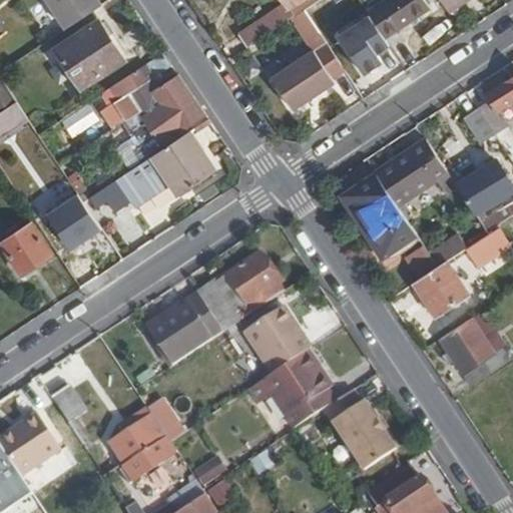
[(100,5),(96,0),(44,0),(64,29),(100,5)]
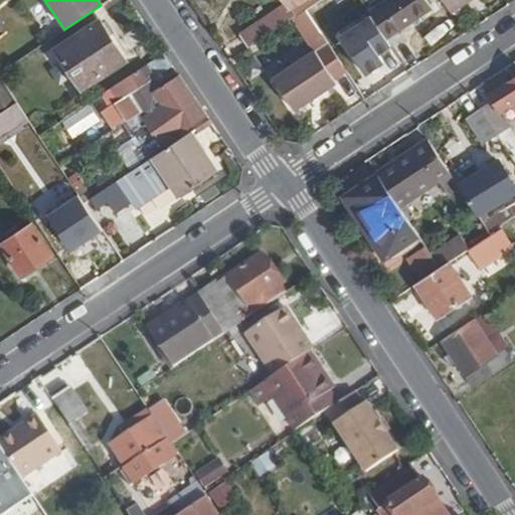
[(319,13),(339,0),(318,0),(303,10),(315,29),(324,23),(319,13)]
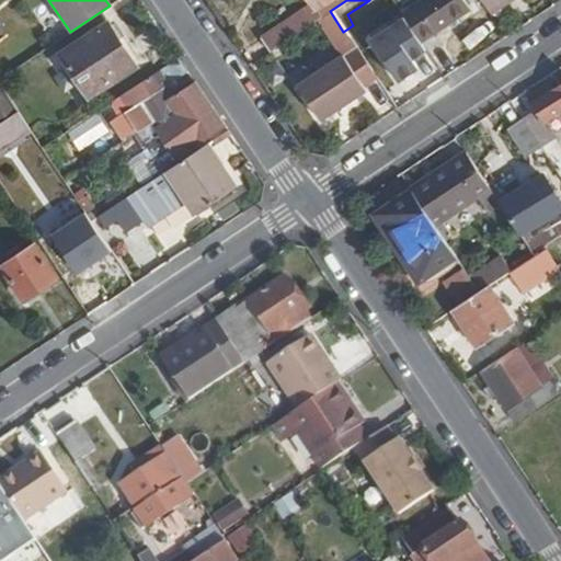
[(466,9),(459,0),(418,0),(399,13),(402,18),(416,41),(466,9)]
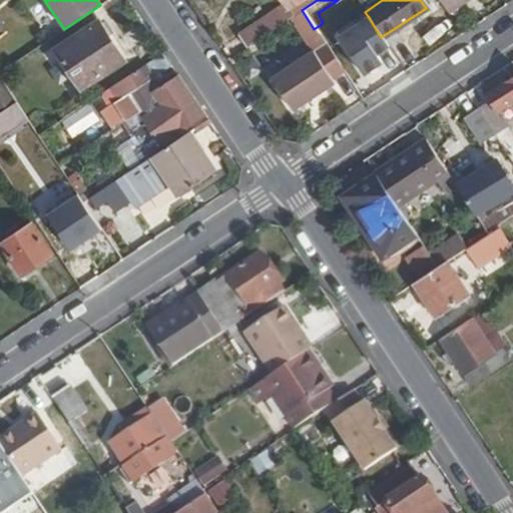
[(467,0),(438,0),(444,8),(456,0),(466,0),(467,0)]
